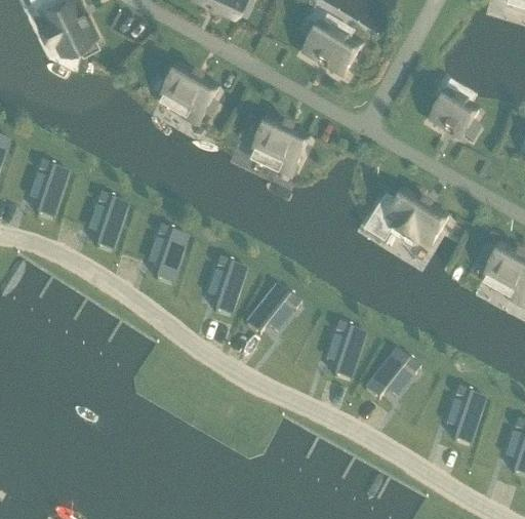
[(38,8),(33,10),(49,43),(54,40),(61,51),(79,42),(84,51),(101,43),(96,33),(99,32),(90,12),(87,14),(82,4),(85,2),(84,0),(41,0),(35,3),(38,8)]
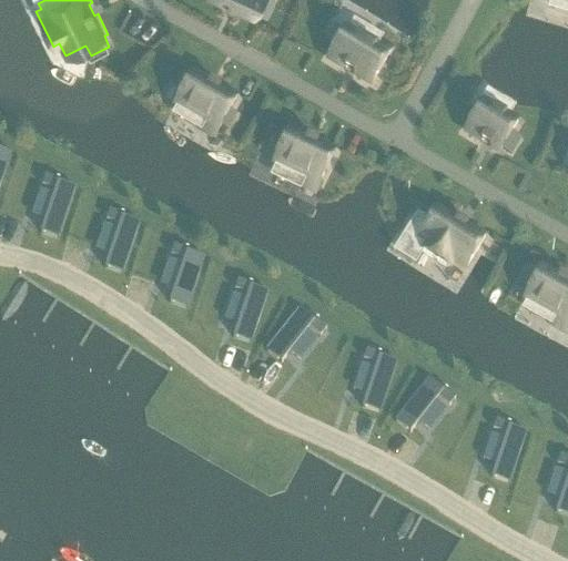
[(253,16),(257,8),(266,11),(271,0),(217,0),(253,16)]
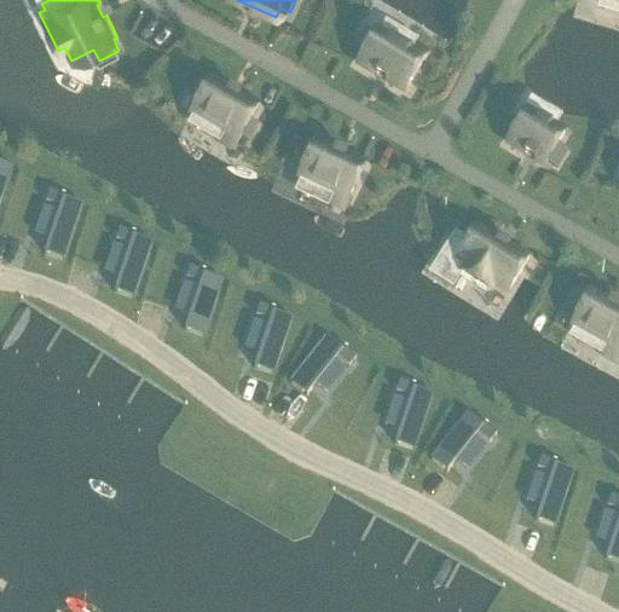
[(599,0),(597,4),(618,10),(618,0),(599,0)]
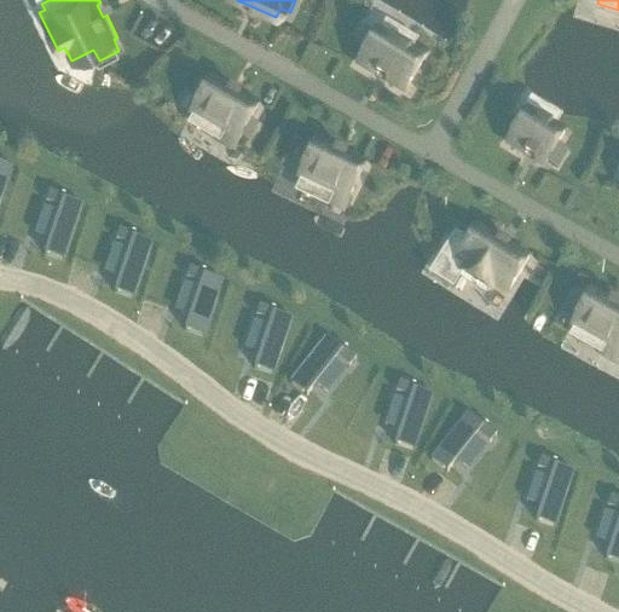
[(353,61),(404,90),(431,44),(417,36),(418,34),(386,16),(382,22),(377,19),(353,61)]
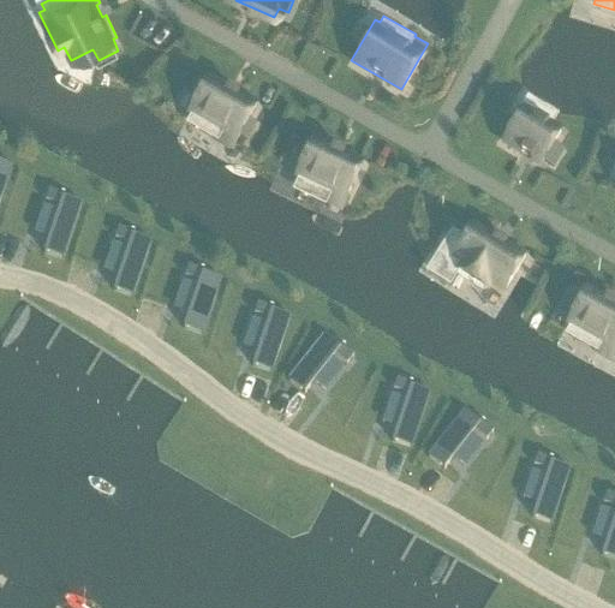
[(233,145),(260,99),(240,88),(238,91),(228,85),(230,82),(210,71),(189,111),(191,112),(186,121),(219,139),(220,137),(233,145)]
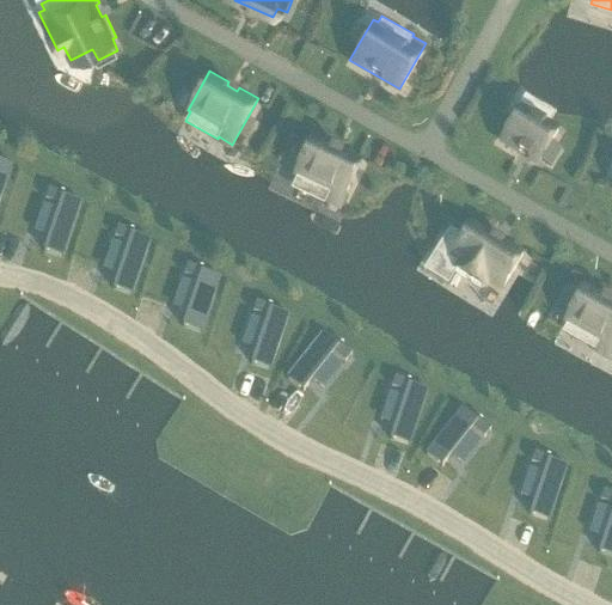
[(562,123),(551,117),(556,110),(525,91),(513,110),(514,111),(497,138),(538,164),(542,156),(551,162),(562,144),(552,138),(562,123)]
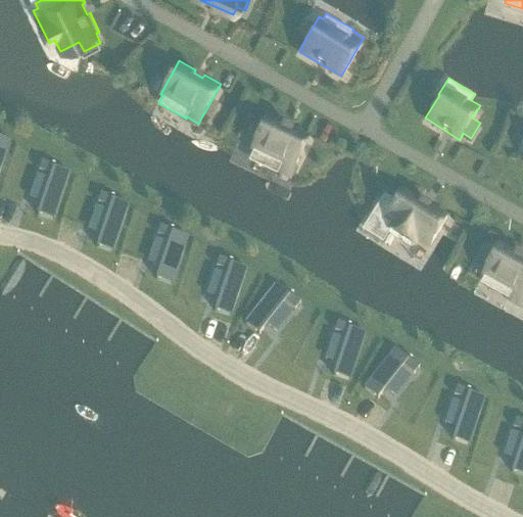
[(280,168),(290,173),(310,133),(294,125),(292,128),(284,124),(285,121),(268,111),(250,148),(253,149),(249,158),(278,173),(280,168)]
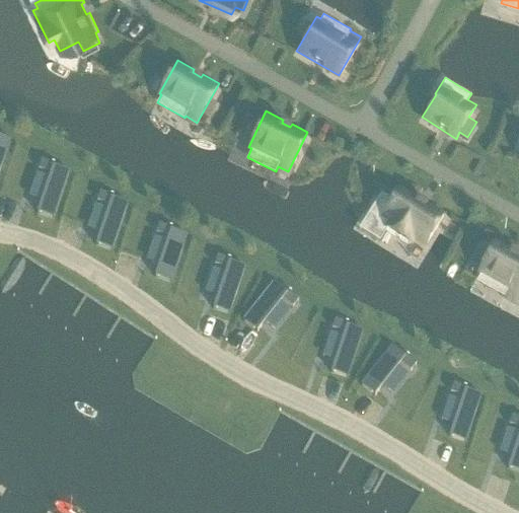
[(0,162),(9,135),(0,131),(0,162)]
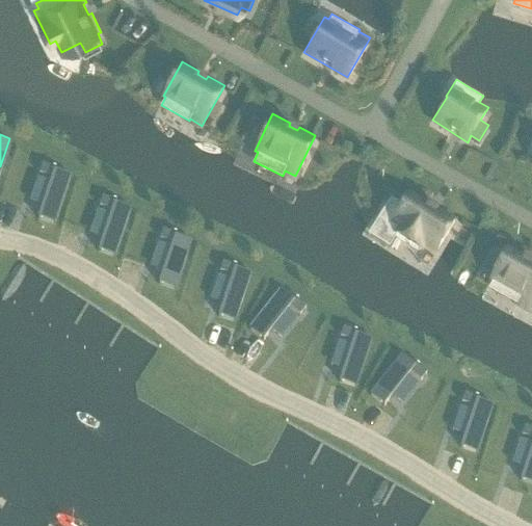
[(37,173),(29,198),(42,201),(37,213),(54,218),(70,171),(54,165),(55,163),(42,159),(38,168),(51,173),(50,177),(37,173)]
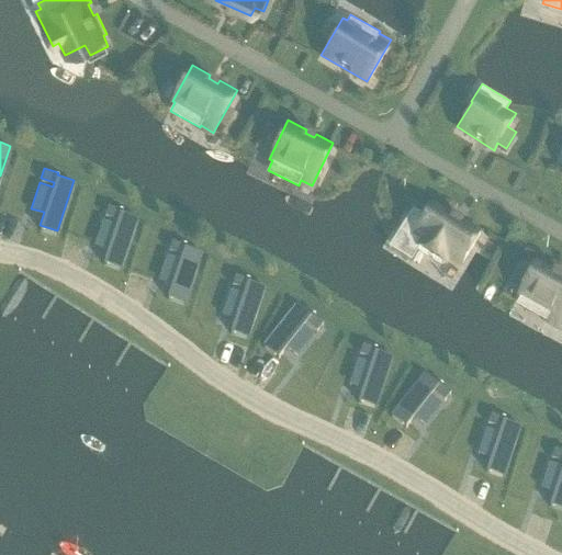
[(454,210),(434,197),(425,213),(413,205),(398,228),(416,239),(414,244),(446,263),(449,258),(460,264),(483,228),(463,215),(460,219),(451,214),(454,210)]
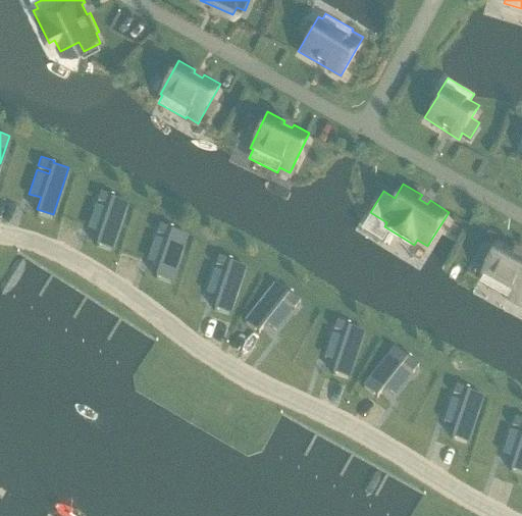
[(96,242),(112,247),(127,199),(111,194),(112,192),(100,188),(97,198),(109,202),(96,242)]
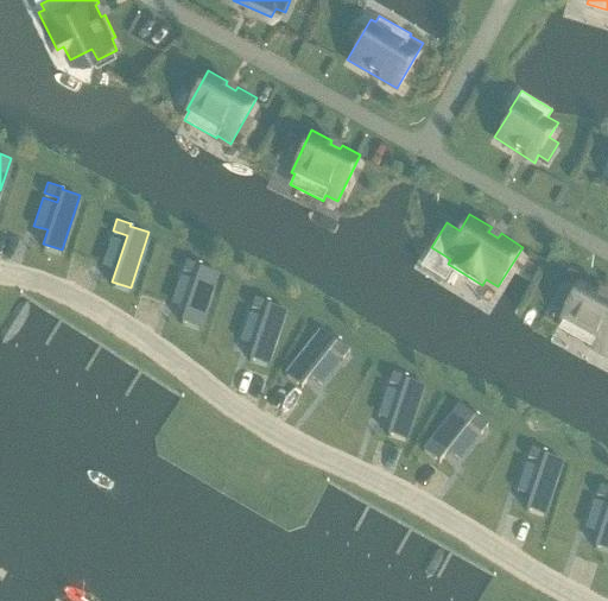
[(99,248),(106,240),(90,226),(83,234),(99,248)]
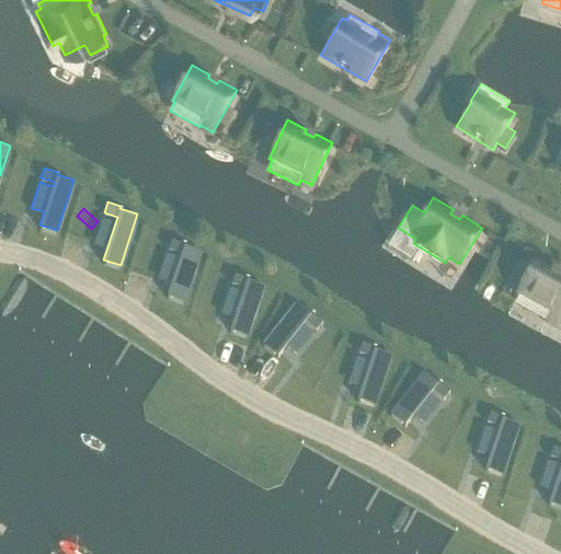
[(168,293),(185,299),(202,247),(185,242),(186,240),(173,235),(169,246),(182,251),(168,293)]
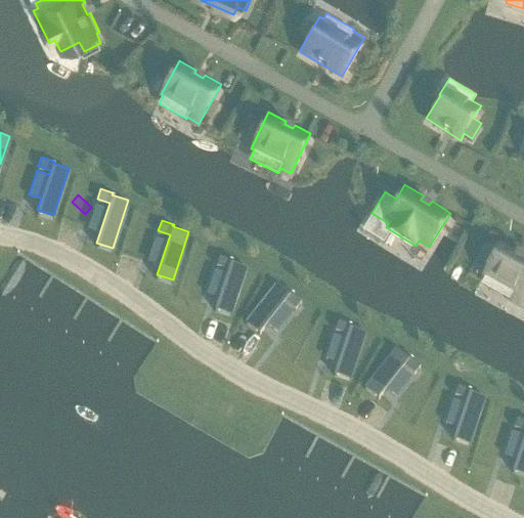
[(523,256),(515,252),(518,248),(499,238),(480,273),(484,275),(480,282),(509,297),(510,296),(522,302),(523,297),(523,256)]
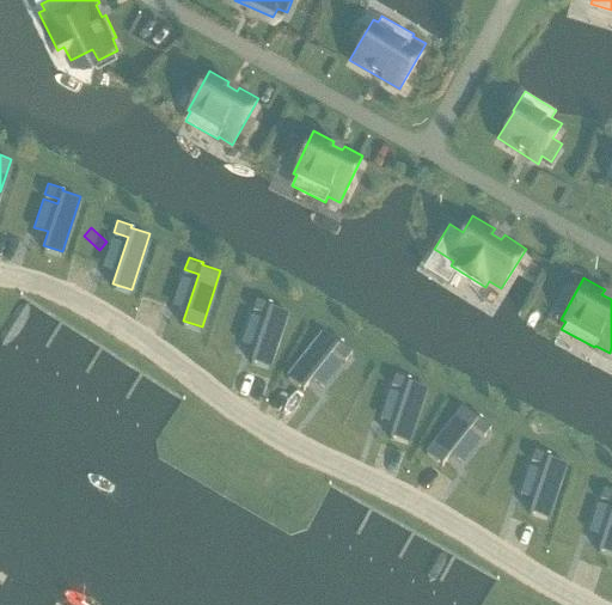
[(251,312),(242,340),(255,344),(251,358),(270,364),(288,310),(270,304),(271,301),(256,295),(252,306),(267,311),(264,316),(251,312)]
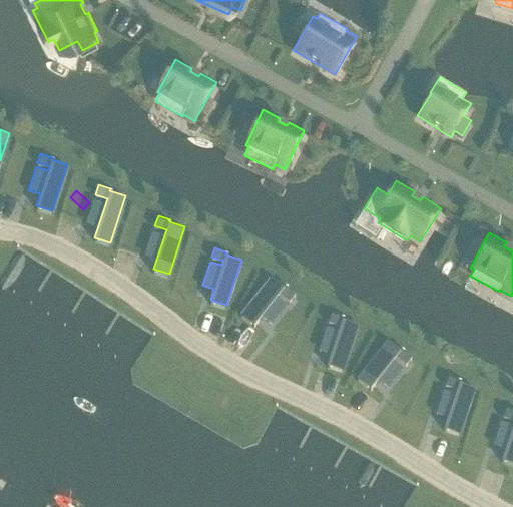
[(271,275),(239,313),(252,324),(280,291),(289,298),(295,291),(286,283),(284,286),(271,275)]
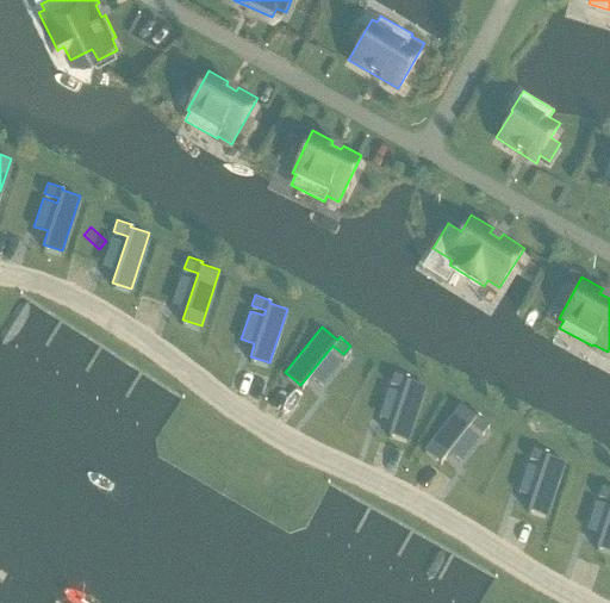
[(404,385),(388,431),(408,439),(427,384),(408,378),(409,374),(394,368),(390,380),(404,385)]
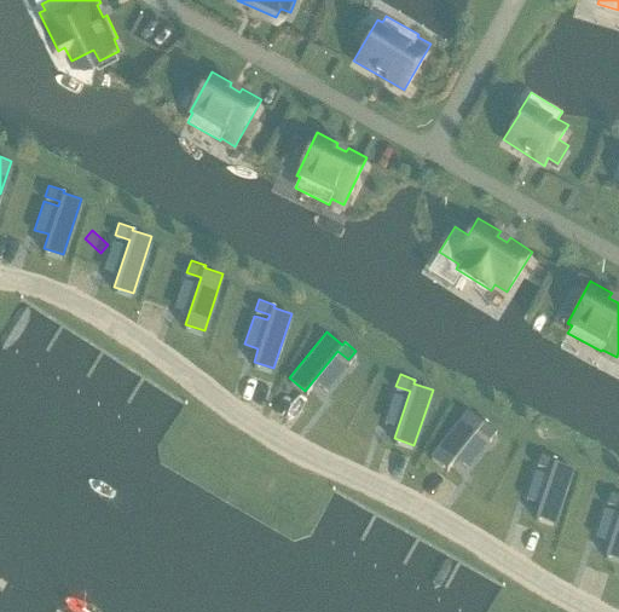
[(467,408),(431,454),(446,466),(476,428),(489,438),(497,427),(484,416),(481,420),(467,408)]
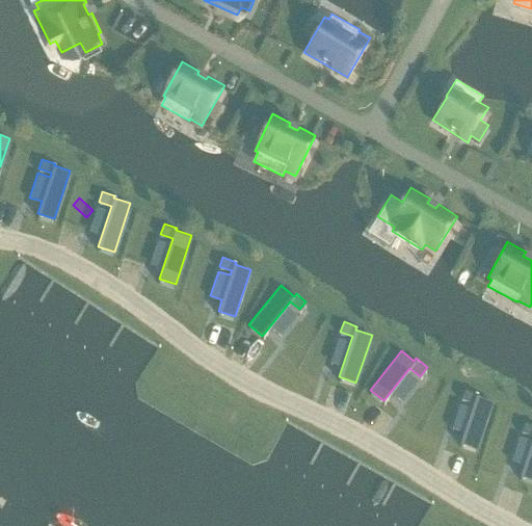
[(193,390),(200,379),(186,371),(180,383),(193,390)]
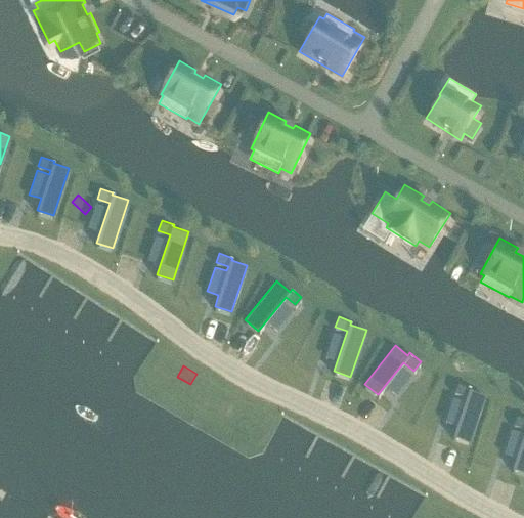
[(453,396),(445,420),(456,424),(453,435),(470,441),(485,394),(470,389),(471,387),(457,383),(454,391),(467,395),(465,400),(453,396)]
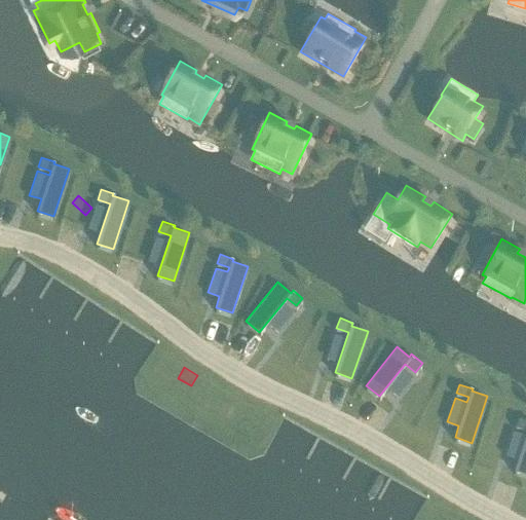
[(525,434),(515,470),(525,473),(525,417),(518,414),(514,425),(525,430),(525,434)]
